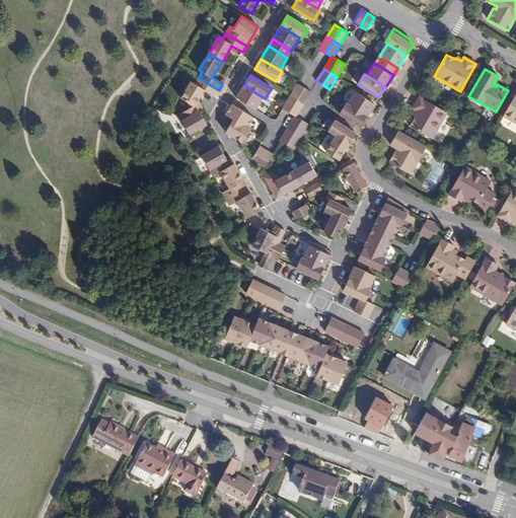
[(215,97),(219,90),(199,78),(195,84),(192,82),(180,98),(188,102),(191,107),(199,103),(198,100),(204,90),(215,97)]
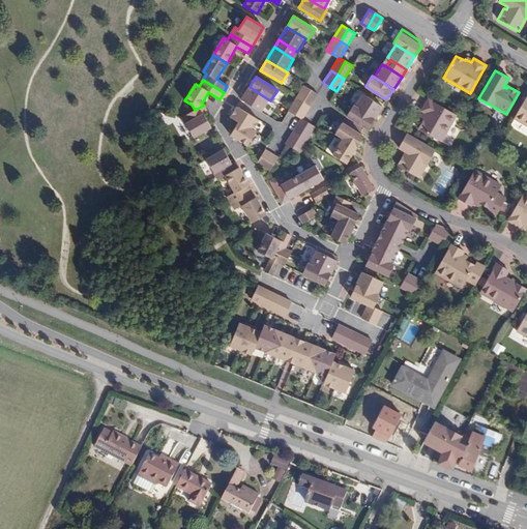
[(302,103),(311,90),(304,86),(297,97),(296,98),(302,103)]
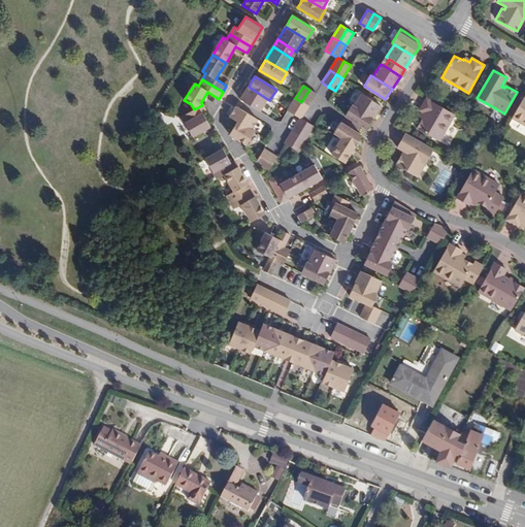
[(267,99),(249,87),(244,93),(240,100),(260,111),(267,99)]
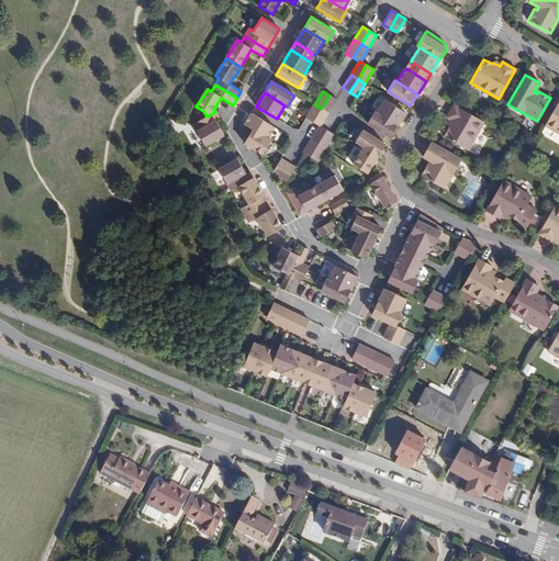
[(336,99),(330,96),(321,109),(328,113),(336,100),(336,99)]
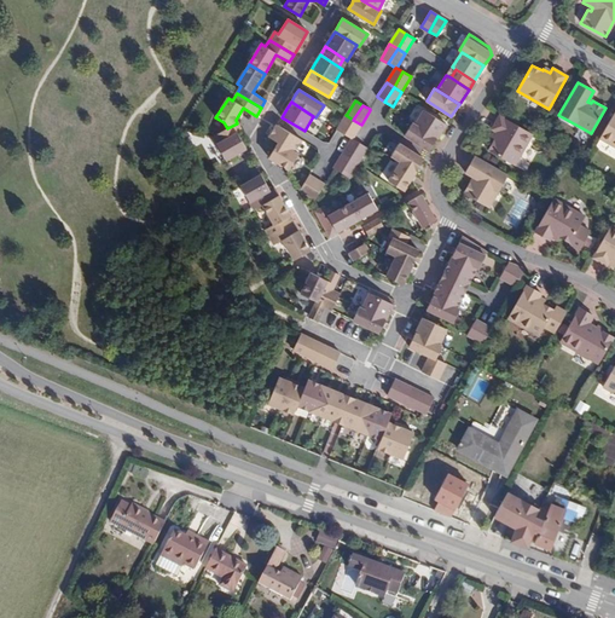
[(436,139),(446,125),(424,110),(415,125),(436,139)]
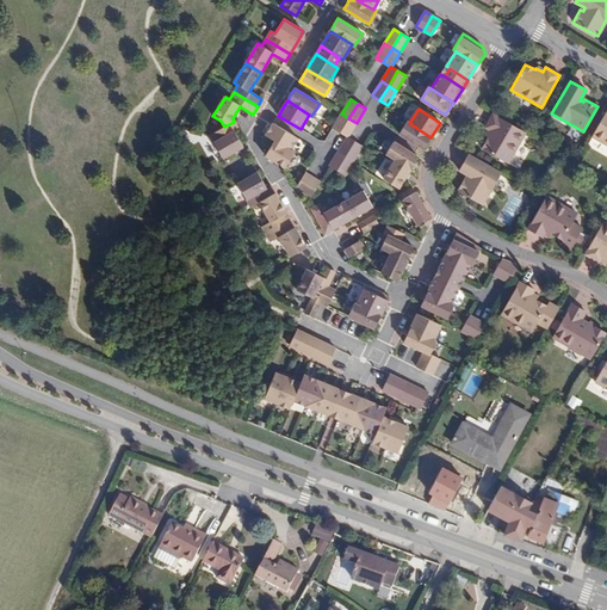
[(606,109),(592,136),(606,145),(606,109)]
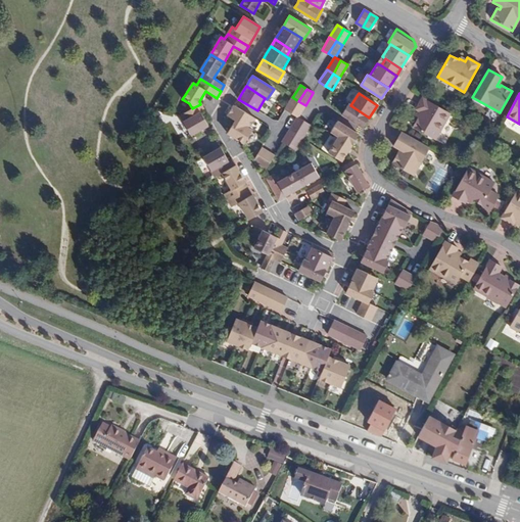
[(291,113),(298,101),(292,97),(284,110),(291,113)]
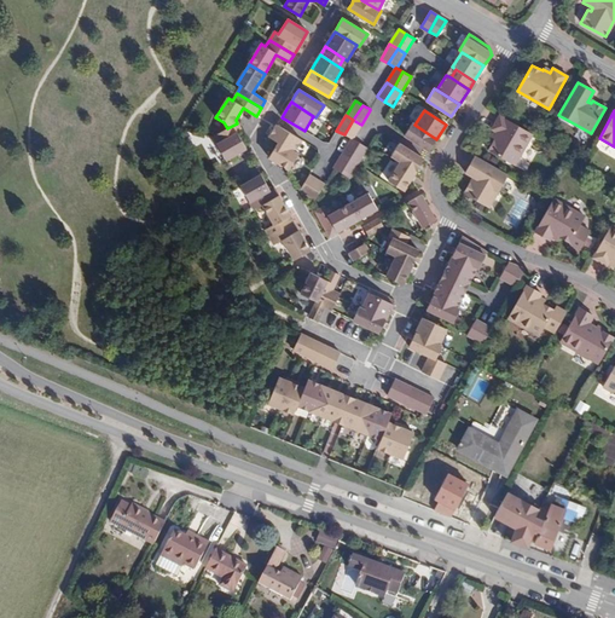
[(532,134),(499,115),(491,130),(497,133),(492,139),(494,140),(488,150),(514,166),(532,134)]
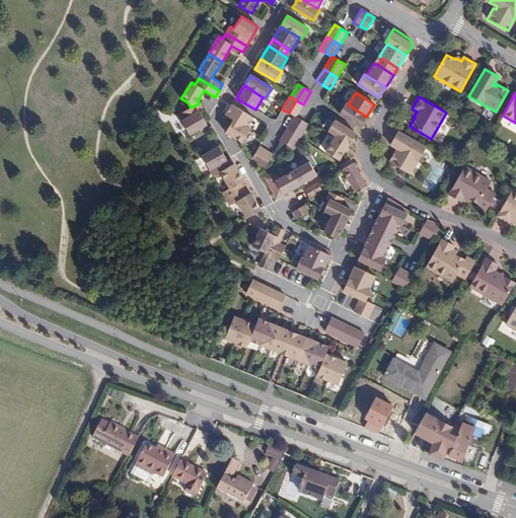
[(302,105),(303,104),(296,100),(289,113),(294,117),(295,117),(302,105)]
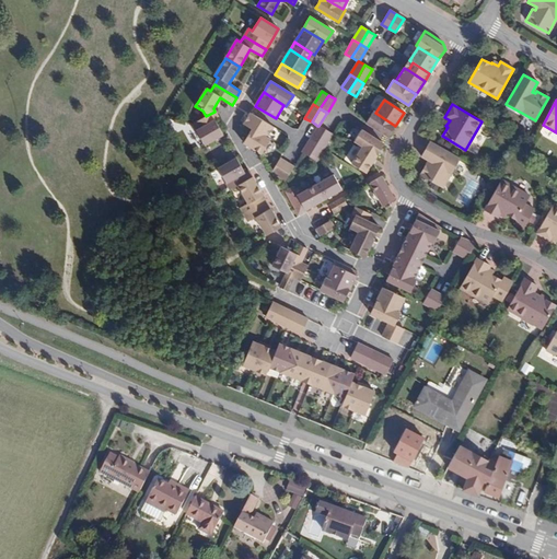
[(205,146),(223,135),(220,130),(216,120),(219,118),(215,112),(206,117),(193,124),(205,146)]
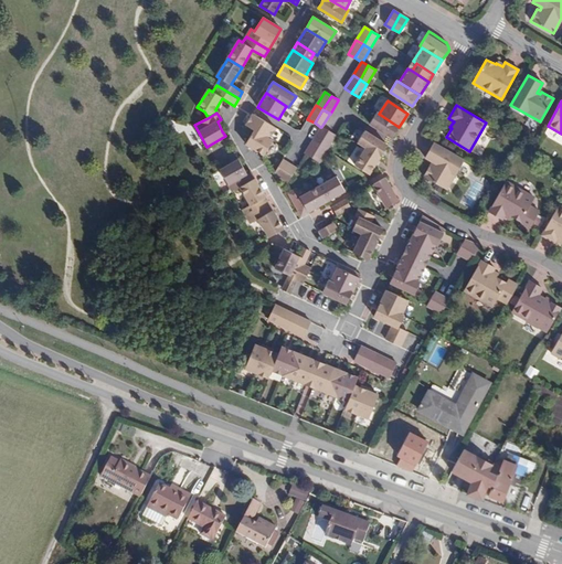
[(392,138),(399,127),(379,114),(377,113),(369,124),(392,138)]
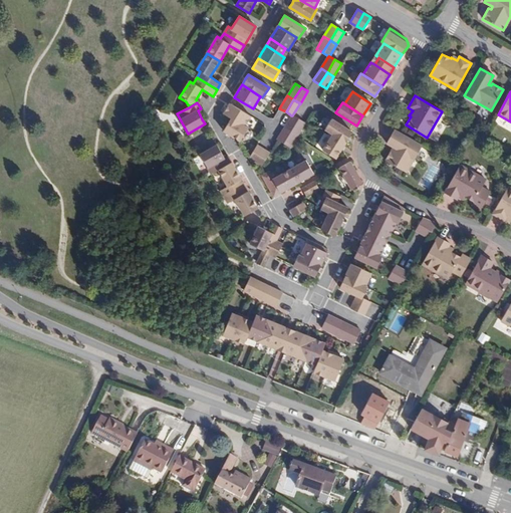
[(244,126),(251,116),(230,103),(227,107),(224,114),(231,118),(244,126)]
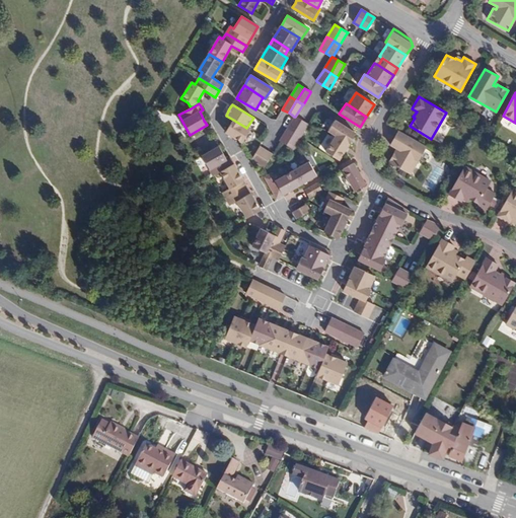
[(294,133),(308,109),(302,105),(295,117),(294,117),(288,128),(287,129),(294,133)]
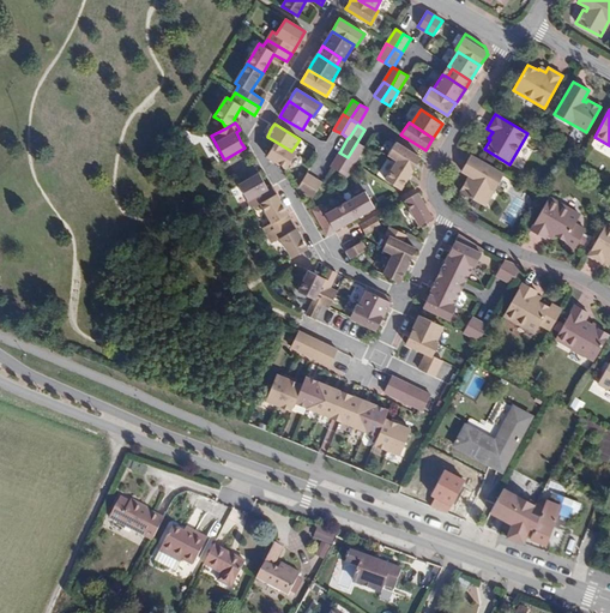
[(362,146),(372,134),(364,130),(348,157),(355,162),(362,146)]
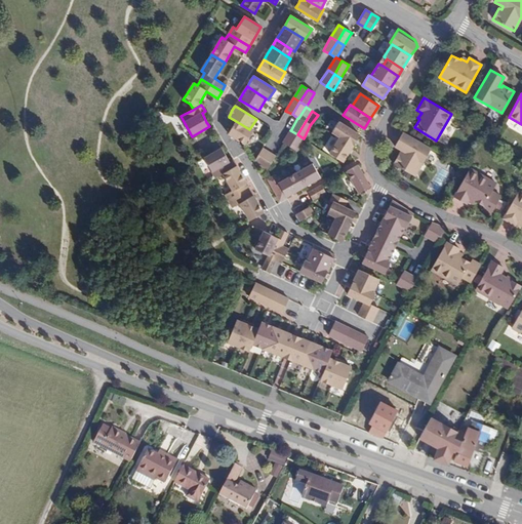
[(177,115),(170,118),(179,133),(186,129),(177,115)]
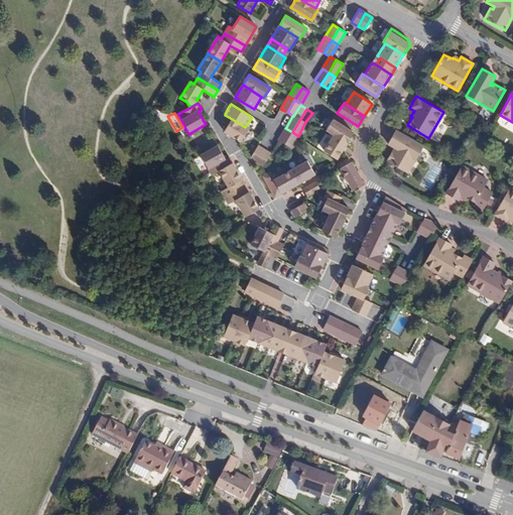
[(245,127),(232,119),(227,127),(224,132),(241,142),(249,129),(245,127)]
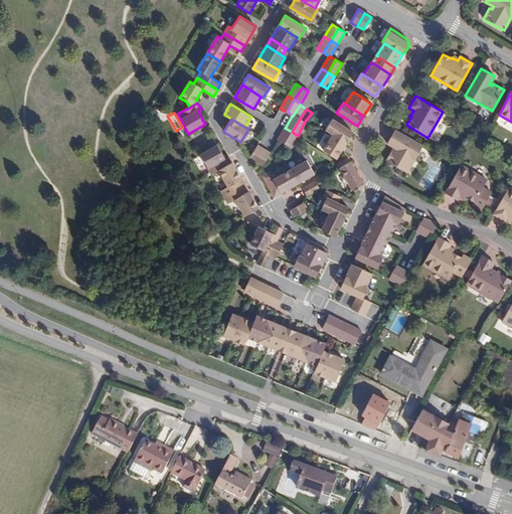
[(352,133),(332,120),(325,130),(333,135),(346,143),(352,133)]
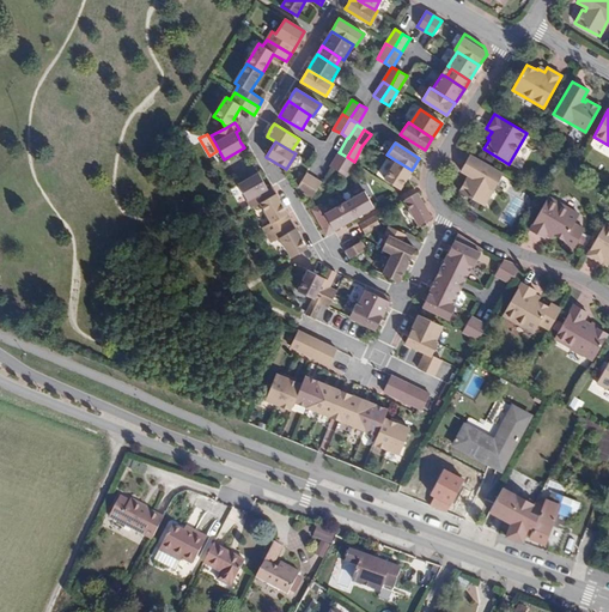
[(347,157),(339,152),(330,167),(330,168),(345,176),(353,163),(354,162),(347,157)]
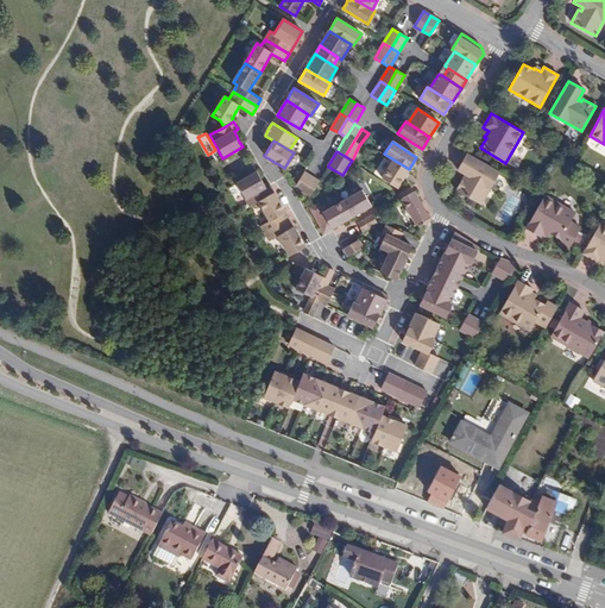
[(480,205),(498,173),(467,154),(458,170),(467,176),(466,179),(464,177),(455,190),(480,205)]
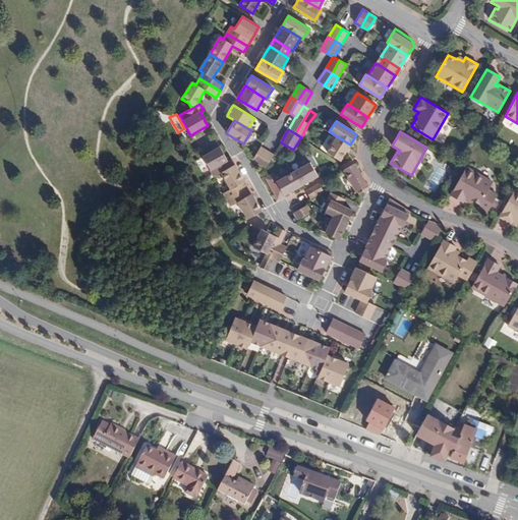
[(328,147),(334,136),(327,132),(322,142),(328,147)]
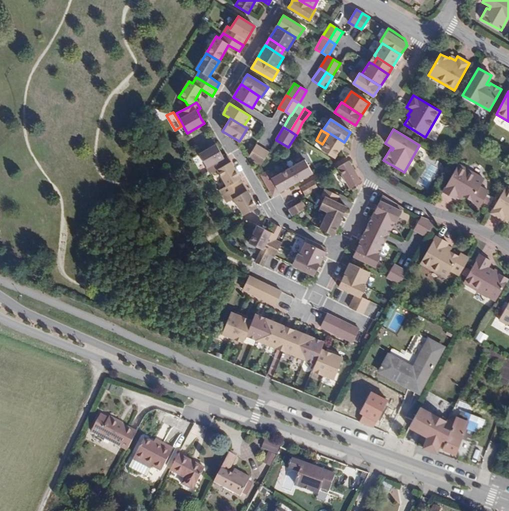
[(334,158),(344,142),(331,134),(321,150),(334,158)]
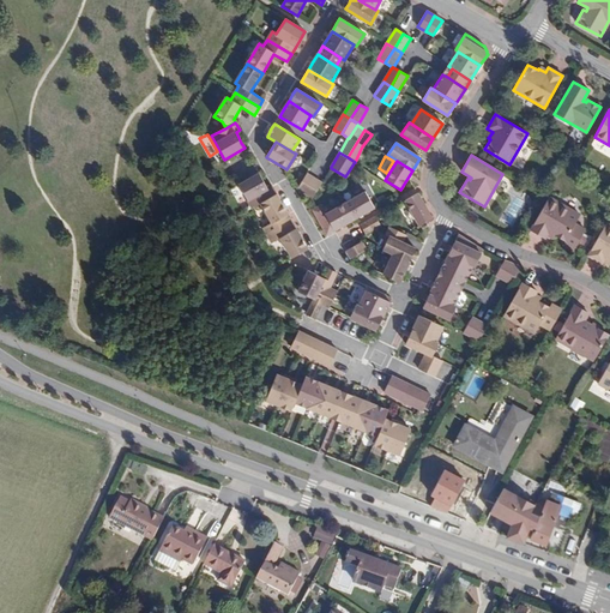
[(260,203),(276,194),(271,186),(267,188),(265,184),(259,173),(239,185),(252,208),(260,203)]
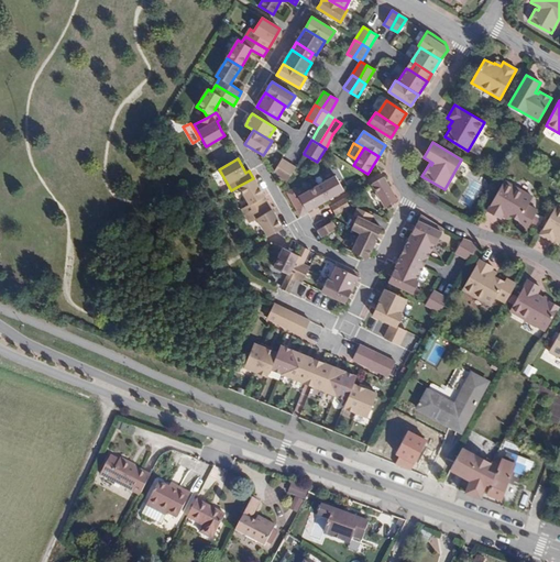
[(273,173),(280,177),(288,164),(282,160),(273,173)]
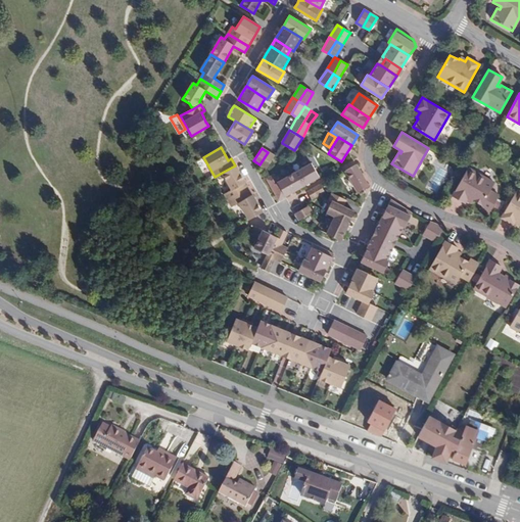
[(274,156),(268,152),(260,164),(266,169),(274,156)]
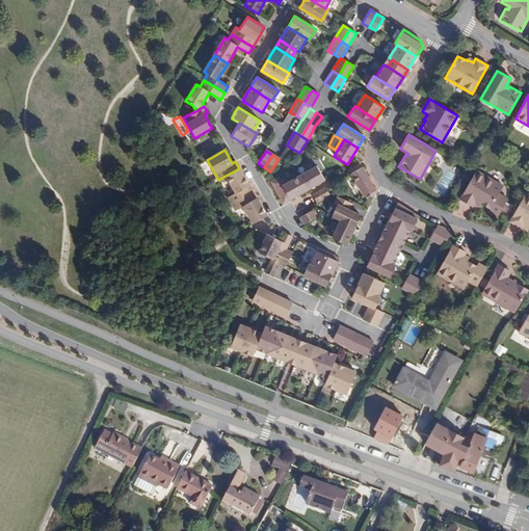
[(324,180),(316,166),(299,176),(307,189),(314,185),(324,180)]
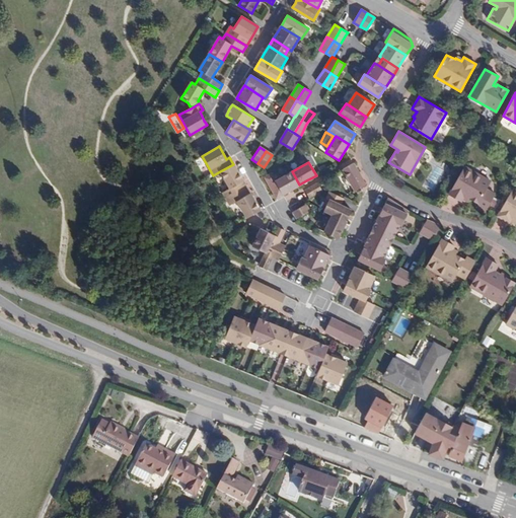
[(365,185),(353,163),(342,169),(355,191),(365,185)]
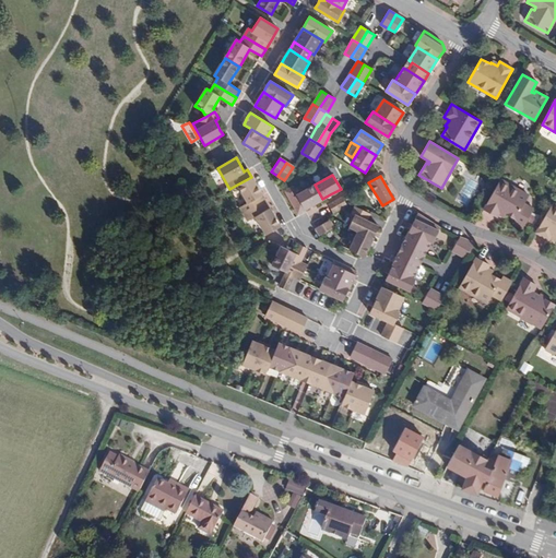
[(244,214),(265,202),(256,183),(251,177),(237,185),(247,203),(239,208),(244,214)]
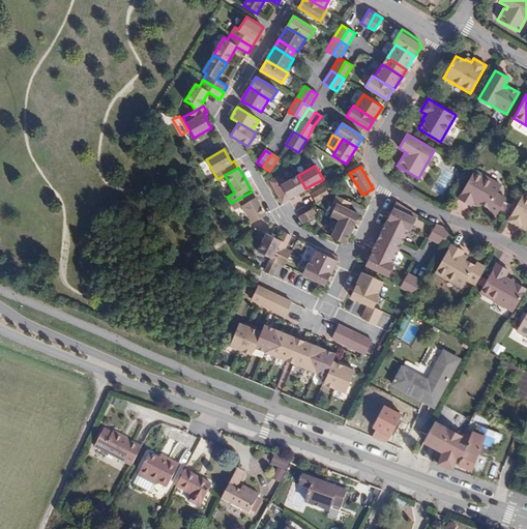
[(473,170),(458,198),(470,205),(473,201),(478,204),(478,203),(496,212),(505,198),(496,193),(500,185),(473,170)]
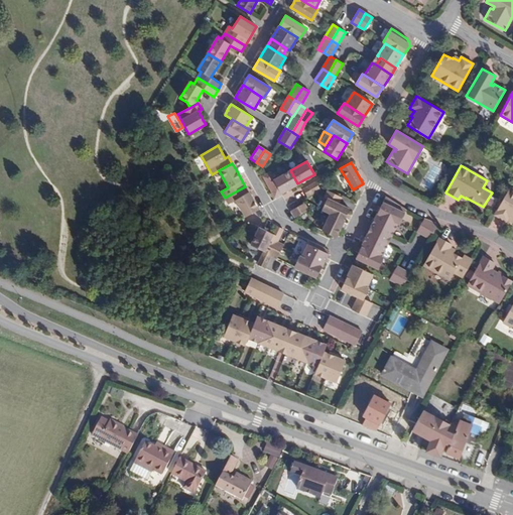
[(297,183),(290,170),(273,180),(269,172),(263,176),(274,197),(287,189),(297,183)]
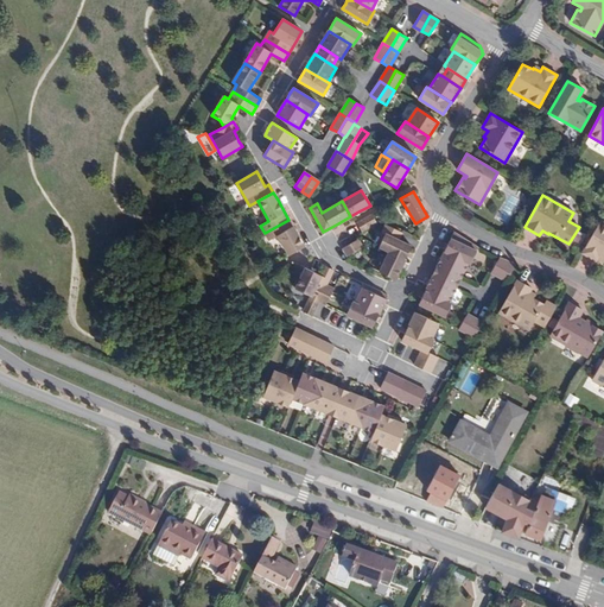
[(372,215),(356,223),(361,232),(376,223),(372,215)]
